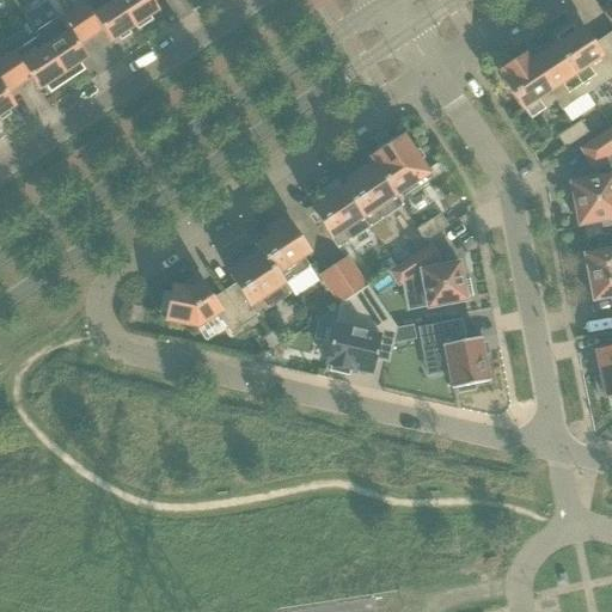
[(80,0),(85,5),(72,13),(89,38),(101,30),(110,43),(117,38),(120,43),(129,36),(127,32),(134,28),(115,0),(80,0)]
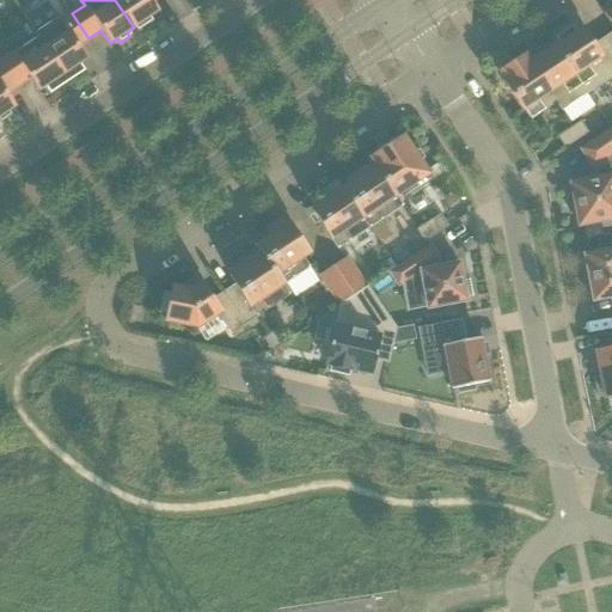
[(115,0),(134,28),(134,26),(136,31),(152,20),(150,17),(158,12),(150,0),(115,0)]
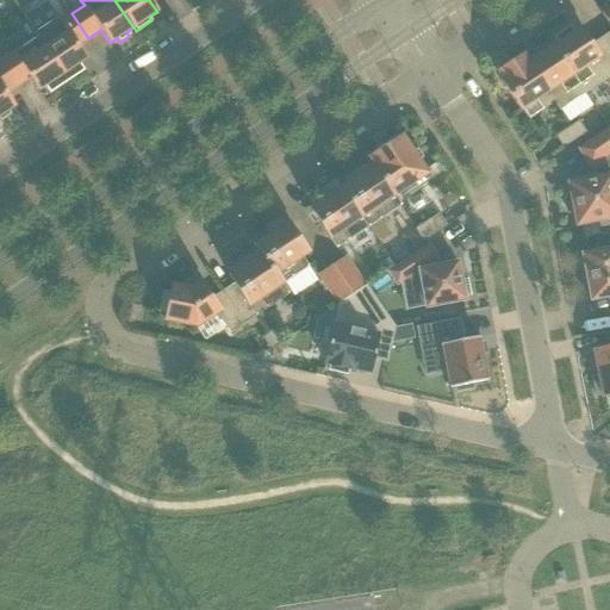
[(76,47),(88,38),(72,13),(60,22),(57,17),(33,33),(36,37),(67,83),(85,72),(79,63),(86,60),(76,47)]
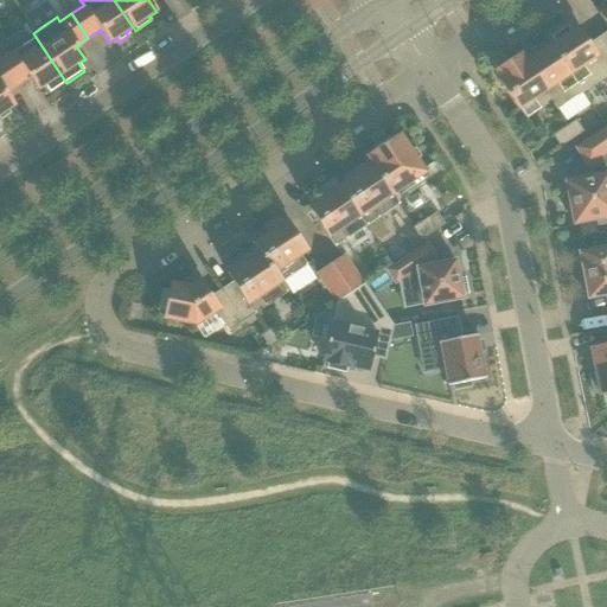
[(555,43),(550,46),(582,94),(606,77),(606,80),(606,51),(602,45),(592,52),(576,29),(572,32),(567,27),(551,38),(555,43)]
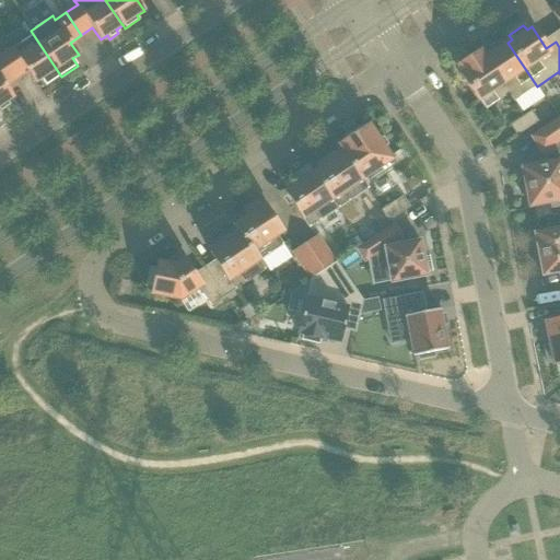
[(61,77),(33,34),(0,56),(15,79),(26,71),(34,83),(41,80),(45,86),(61,77)]
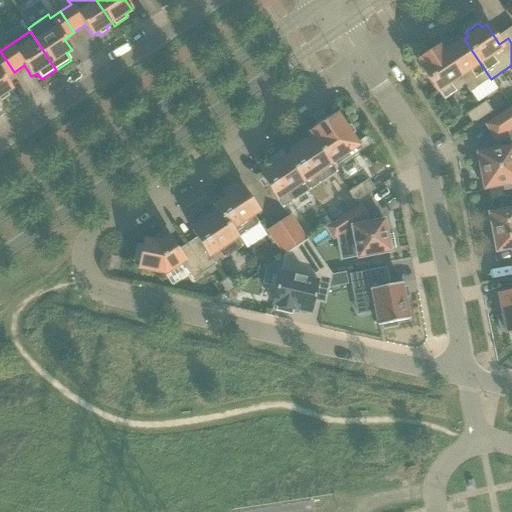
[(491,79),(464,39),(443,53),(465,86),(465,87),(469,93),(491,79)]
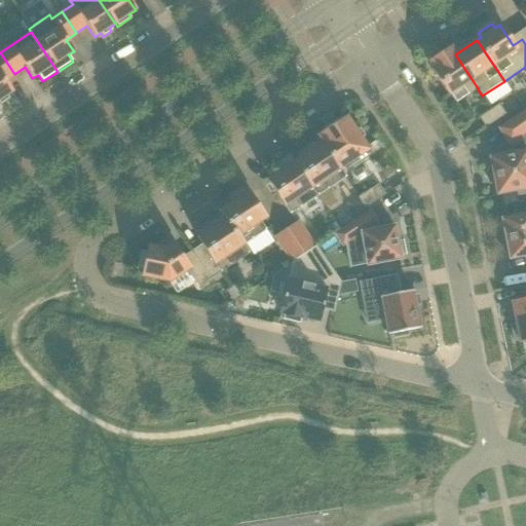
[(478,88),(455,54),(454,54),(450,48),(428,63),(433,70),(431,71),(448,97),(450,96),(455,104),(478,89),(478,88)]
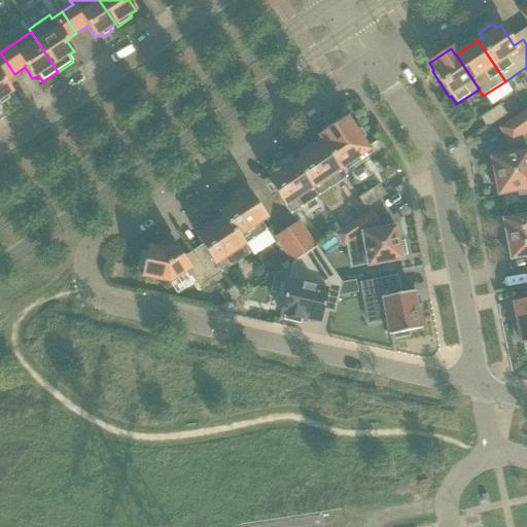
[(4,80),(14,74),(0,53),(0,105),(8,100),(6,97),(12,93),(4,80)]
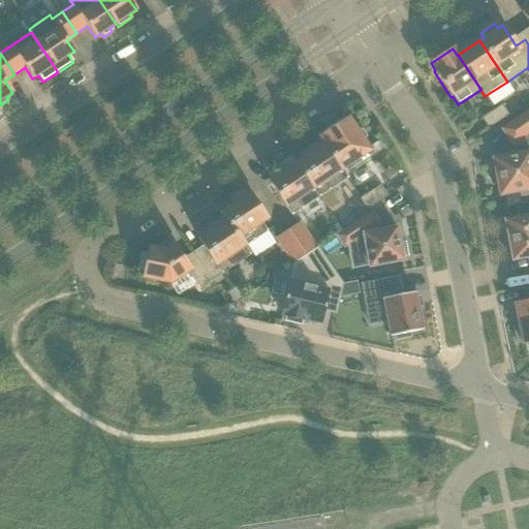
[(501,105),(491,112),(498,122),(508,116),(501,105)]
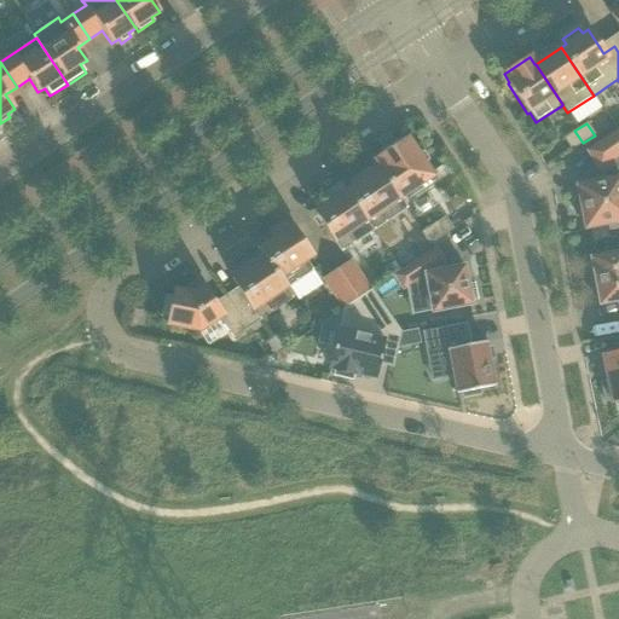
[(618,174),(615,158),(618,155),(618,129),(586,152),(597,168),(584,178),(585,184),(576,186),(584,230),(608,225),(609,230),(618,227),(618,174)]
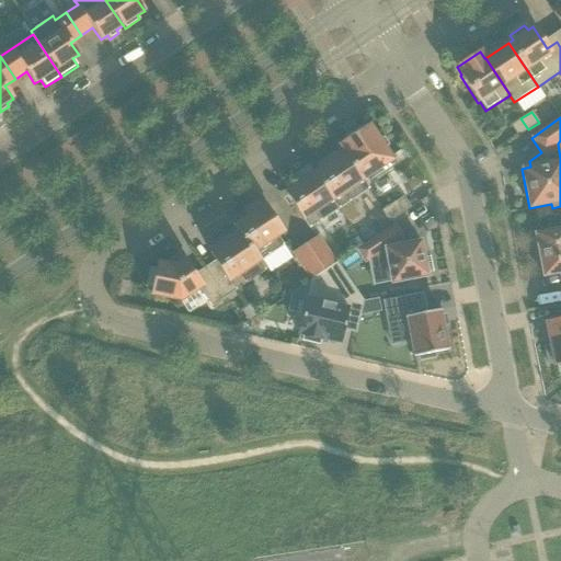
[(528,129),(521,118),(510,126),(517,137),(528,129)]
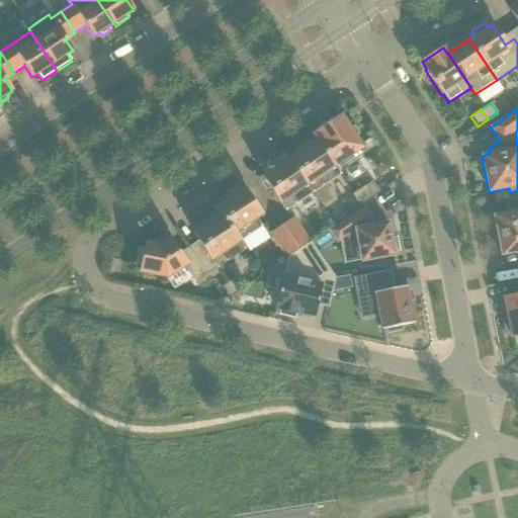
[(312,135),(314,138),(315,137),(335,167),(336,167),(362,149),(341,116),(334,120),(332,118),(318,127),(320,131),(312,135)]
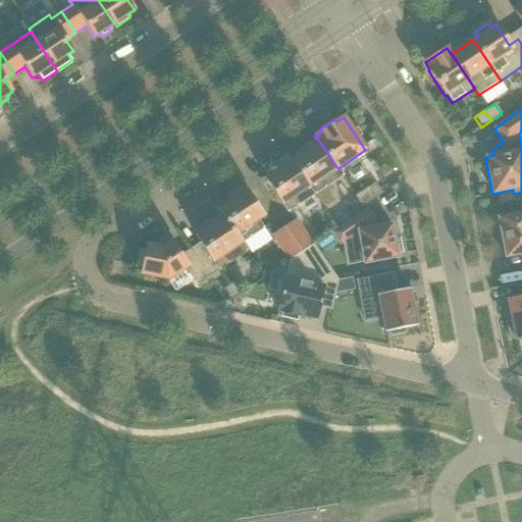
[(302,155),(293,160),(316,195),(324,208),(334,201),(326,188),(344,176),(338,168),(337,168),(317,138),(316,139),(299,150),(302,155)]
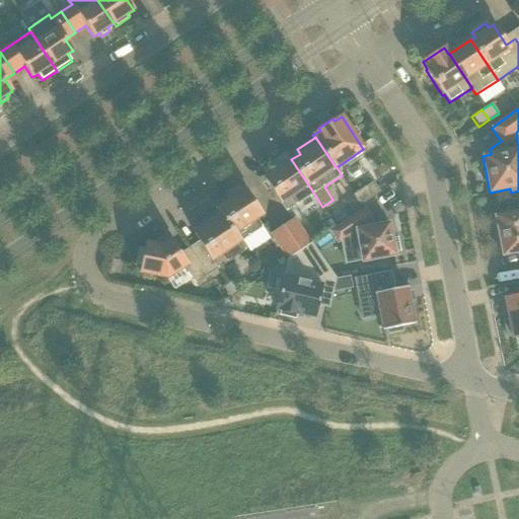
[(313,194),(291,159),(289,161),(284,154),(270,164),(275,170),(264,178),(286,212),(313,194)]
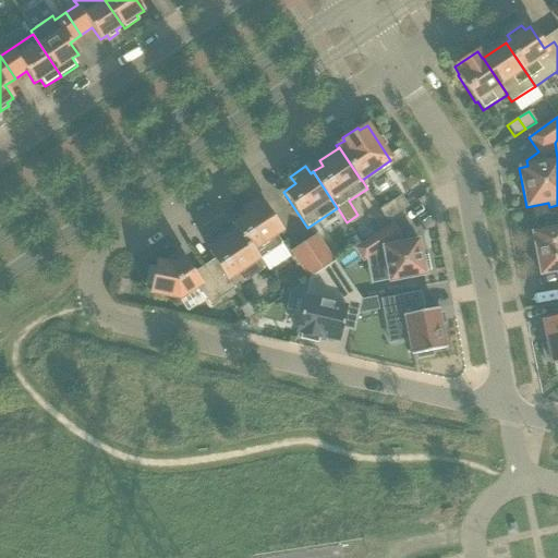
[(401,196),(390,203),(398,214),(409,207),(401,196)]
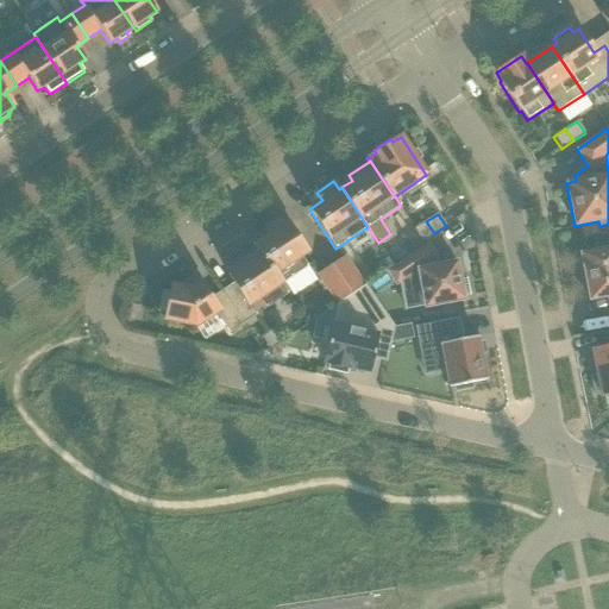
[(434,233),(426,221),(414,230),(422,242),(434,233)]
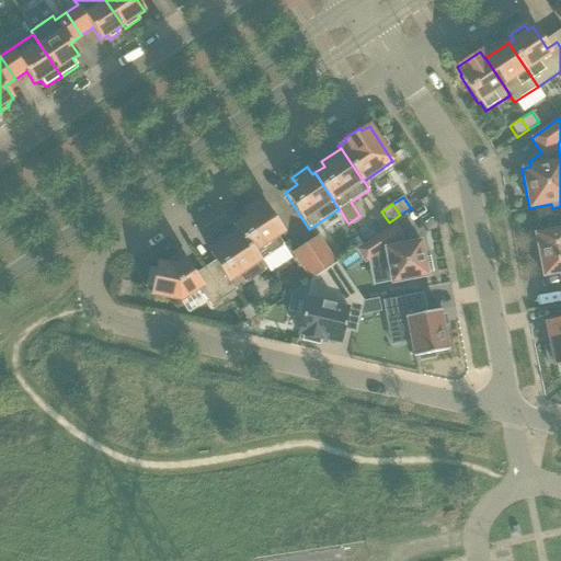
[(233,226),(236,230),(237,230),(259,262),(284,245),(277,237),(283,233),(264,205),(261,208),(253,205),(247,209),(248,217),(233,226)]
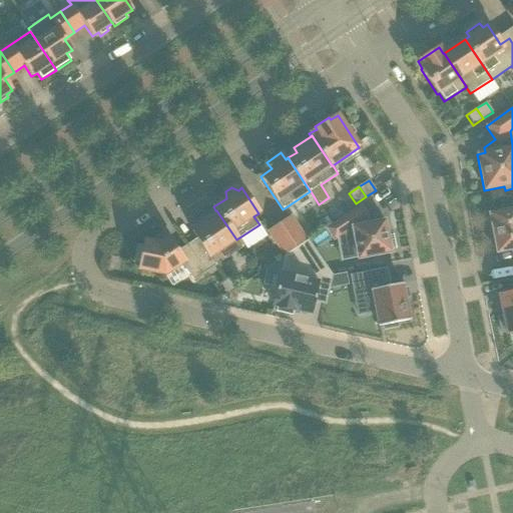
[(387,236),(384,221),(370,224),(366,218),(368,217),(360,206),(326,228),(334,239),(337,238),(345,236),(347,245),(355,244),(358,259),(390,252),(389,249),(395,248),(393,235),(387,236)]
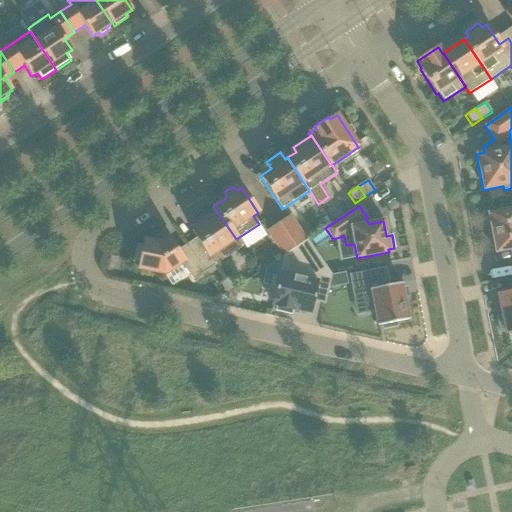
[(511,250),(511,256),(511,208),(487,213),(495,254),(511,250)]
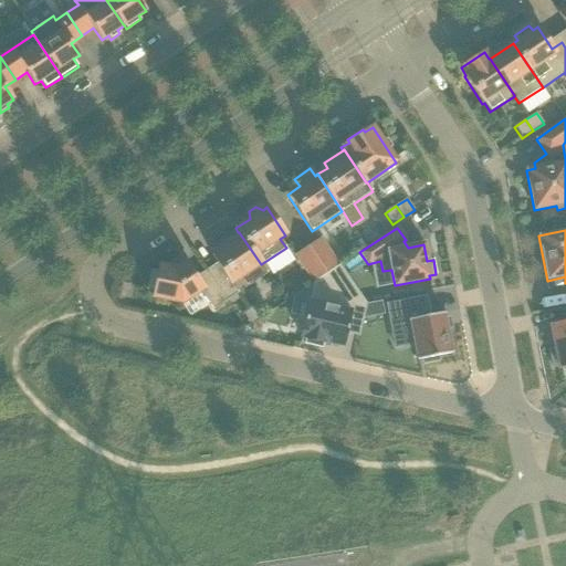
[(239,232),(238,232),(219,245),(222,250),(212,257),(217,264),(207,271),(226,301),(268,273),(261,264),(239,232)]
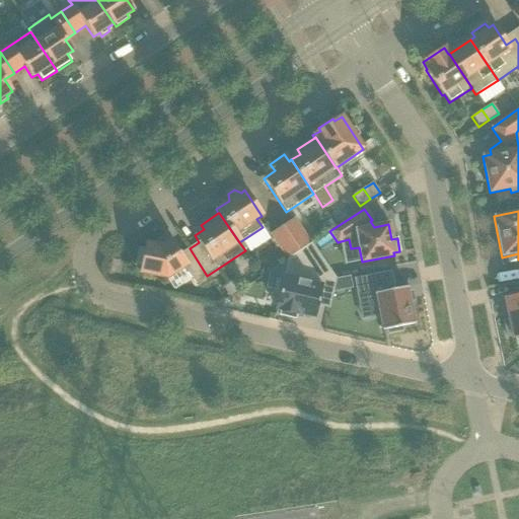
[(294,219),(282,227),(298,250),(310,242),(294,219)]
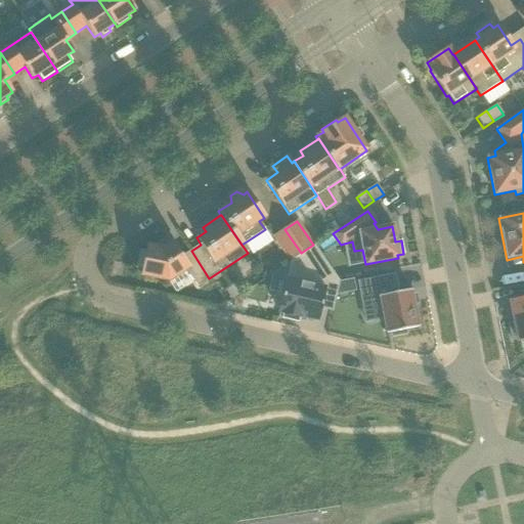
[(301,253),(285,229),(273,237),(289,261),(301,253)]
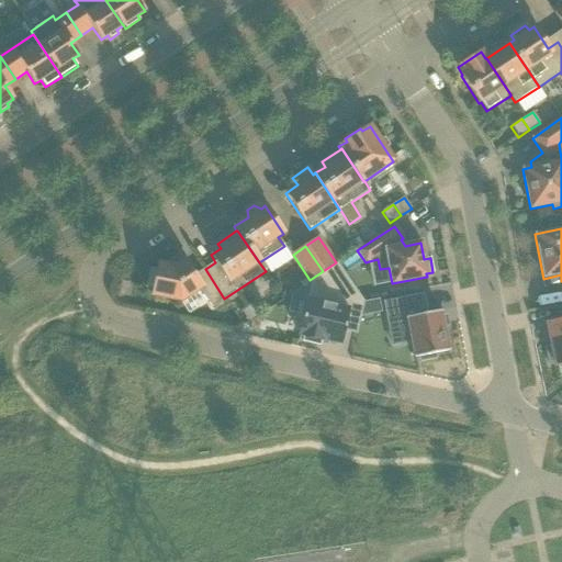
[(224,299),(205,269),(194,277),(183,260),(173,267),(158,263),(156,271),(149,270),(146,288),(153,289),(152,296),(180,303),(201,289),(212,306),(224,299)]
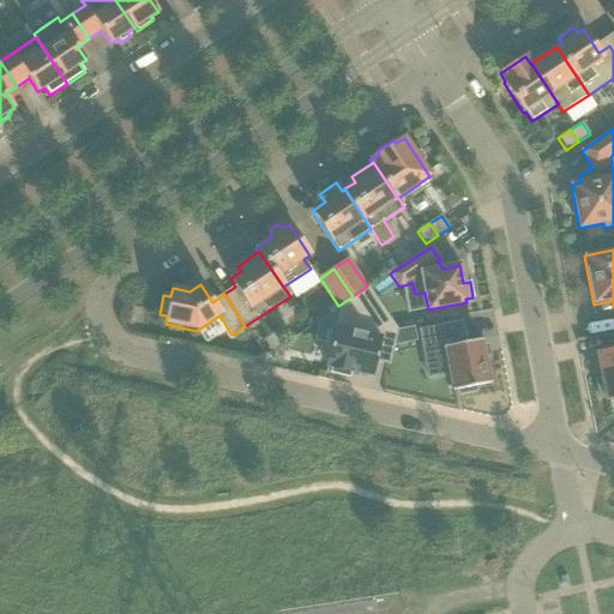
[(335,329),(326,366),(329,367),(329,368),(331,369),(330,374),(349,378),(350,373),(353,374),(353,372),(372,377),(375,362),(389,366),(397,330),(368,288),(351,299),(367,323),(366,329),(337,323),(335,329)]
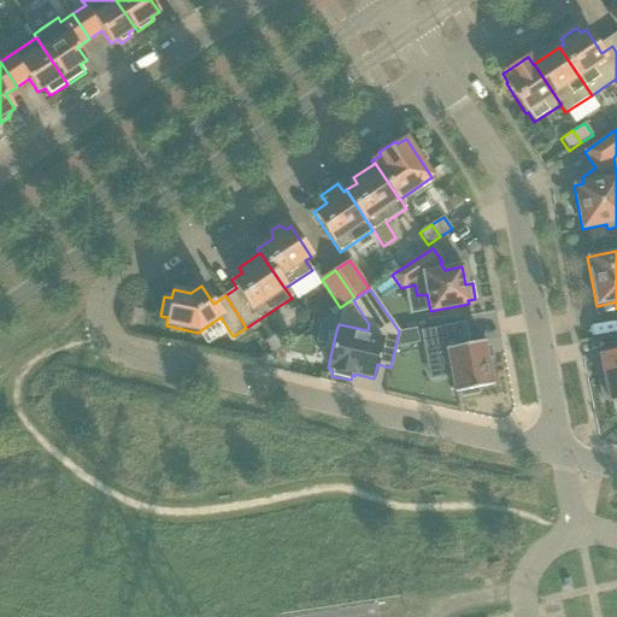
[(468,345),(464,324),(422,333),(425,354),(446,351),(454,393),(460,392),(462,397),(477,393),(476,389),(492,386),(483,341),(468,345)]
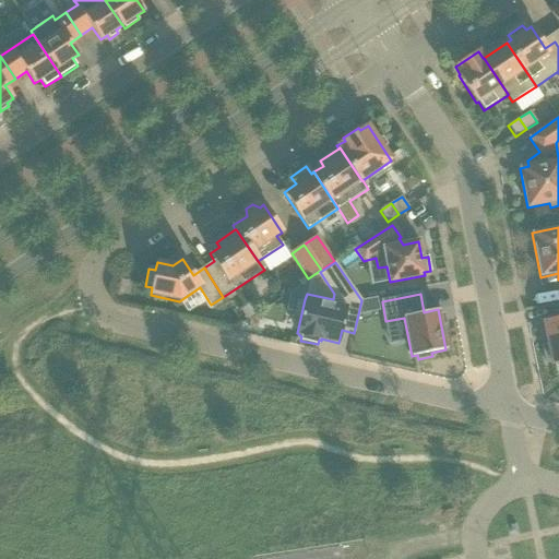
[(547,345),(543,346),(546,364),(550,363),(551,364),(558,361),(558,305),(558,306),(558,312),(558,318),(543,322),(547,345)]
